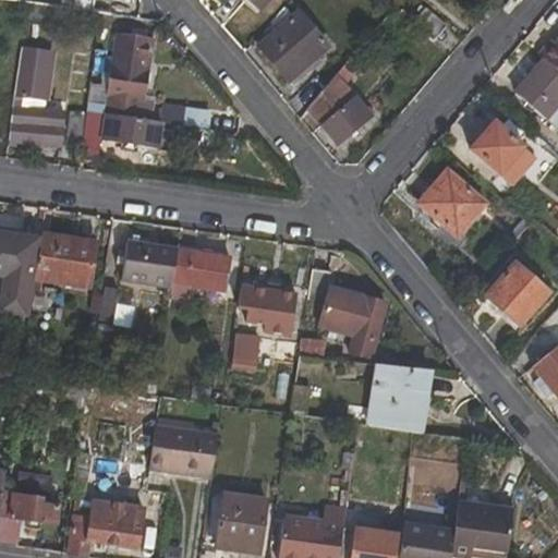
[(247,0),(262,12),(270,0),(247,0)]
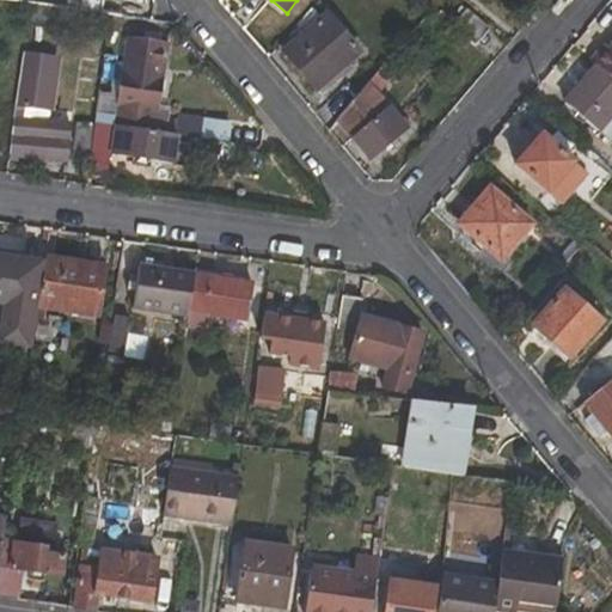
[(29,22),(48,24),(49,7),(30,5),(29,22)]
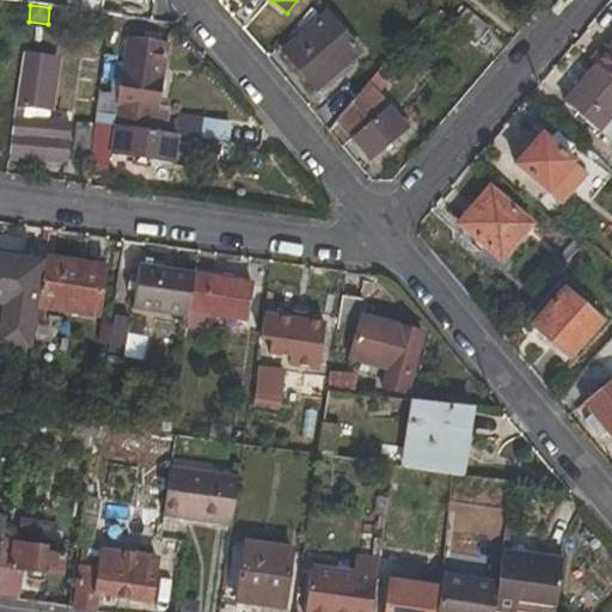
[(466,11),(452,28),(476,48),(489,30),(466,11)]
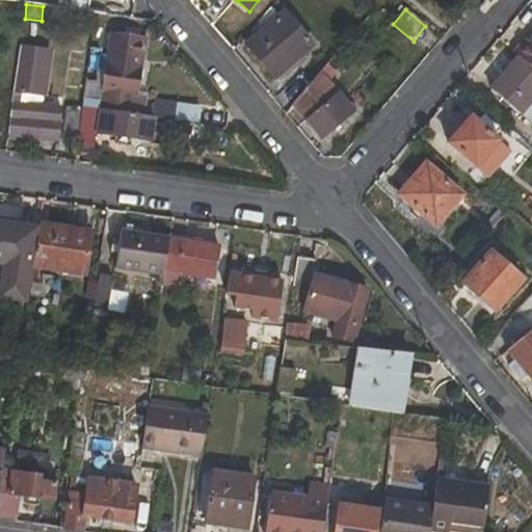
[(259,34),(254,29),(242,44),(274,81),(302,56),(314,46),(285,11),(259,34)]
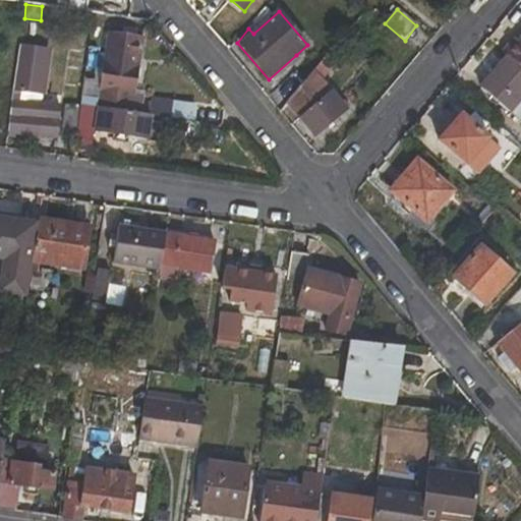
[(145,36),(107,31),(97,107),(133,112),(145,36)]
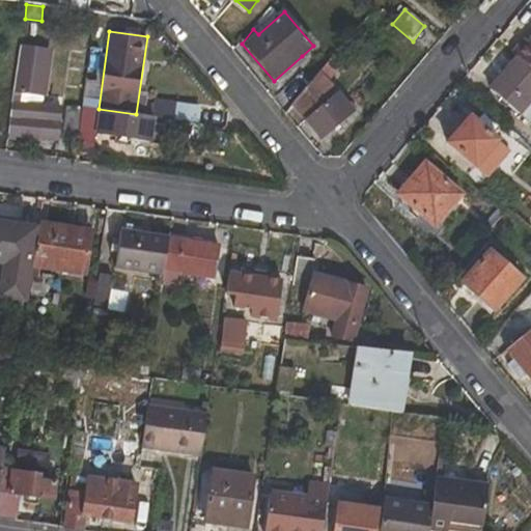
[(530,40),(528,45),(524,42),(513,54),(516,57),(530,68),(530,40)]
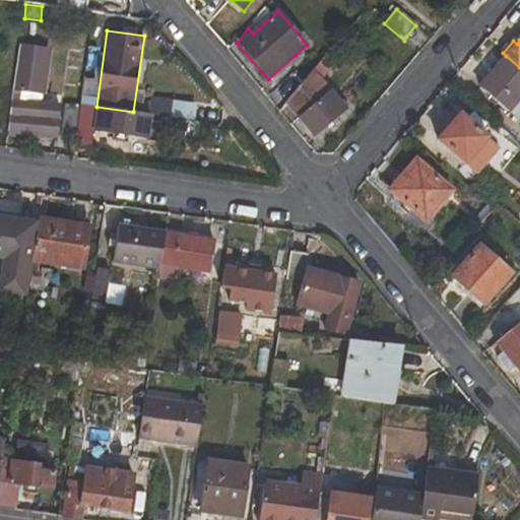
[(51,50),(19,46),(7,132),(54,139),(59,104),(45,102),(51,50)]
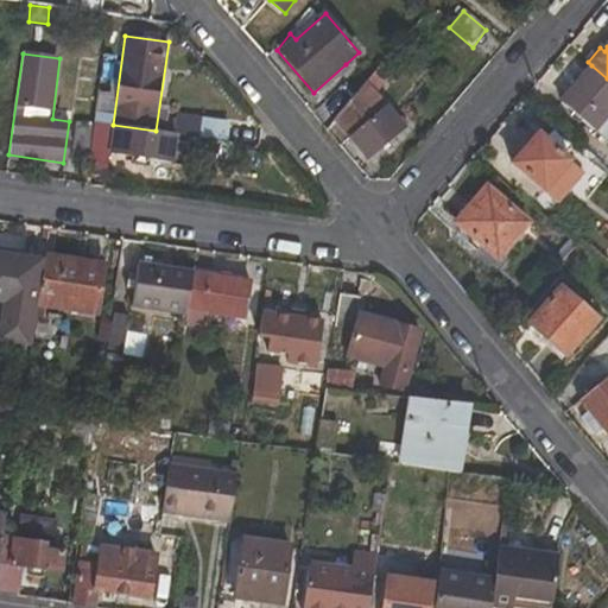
[(393,74),(384,63),(335,120),(368,159),(405,127),(377,93),(393,74)]
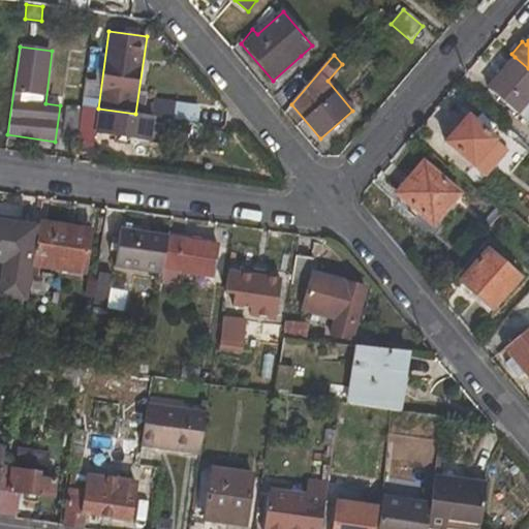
[(276,85),(304,60),(301,56),(273,81),(276,85)]
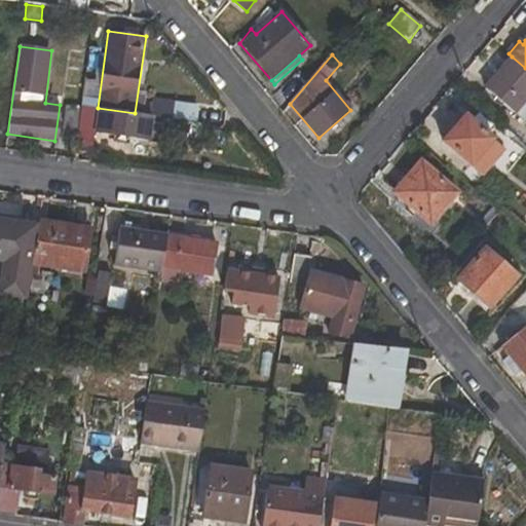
[(515,112),(525,99),(525,68),(512,57),(485,87),(515,112)]
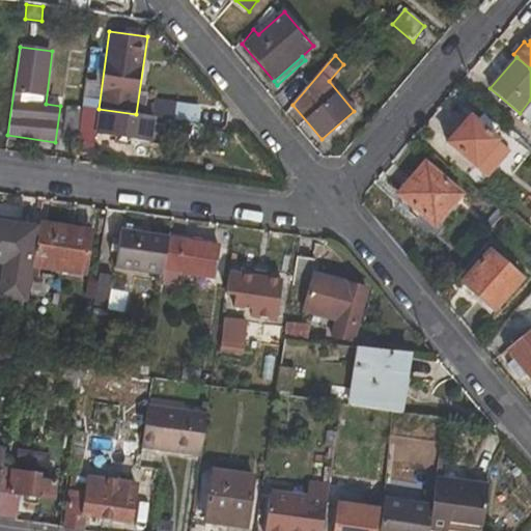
[(156,133),(180,136),(184,117),(195,119),(197,103),(161,98),(156,133)]
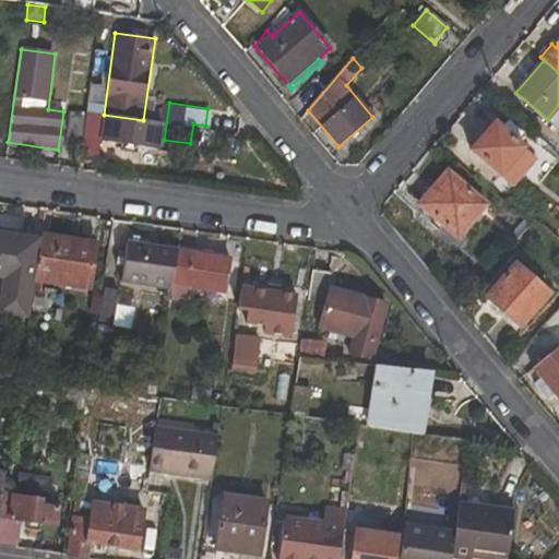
[(156,150),(161,122),(143,120),(104,115),(85,111),(84,115),(80,146),(80,153),(97,155),(99,141),(156,150)]
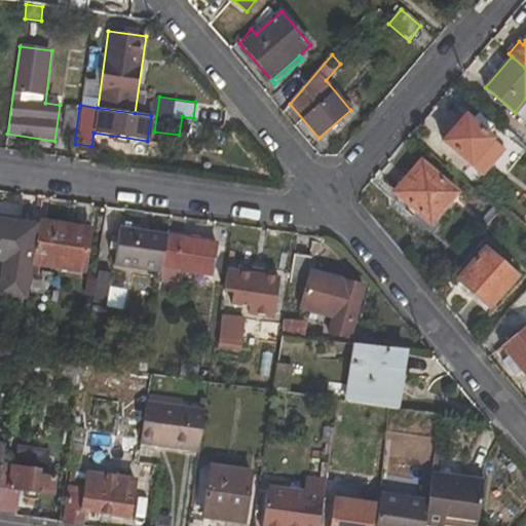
[(65,106),(62,135),(75,138),(79,108),(65,106)]
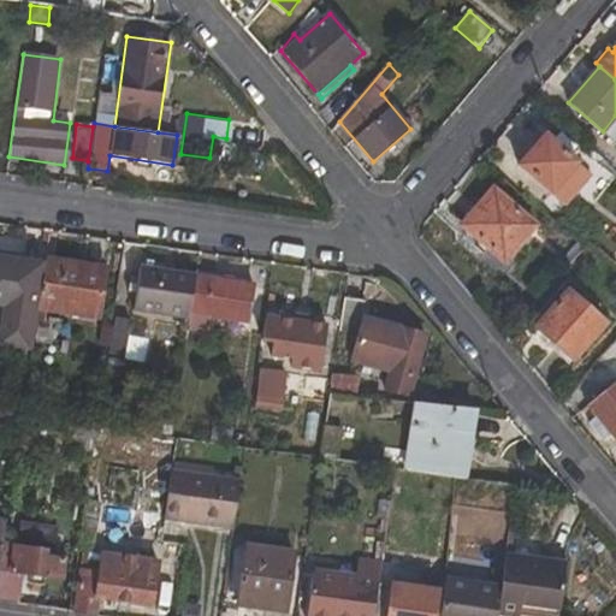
[(550,194),(578,163),(545,135),(519,167),(550,194)]
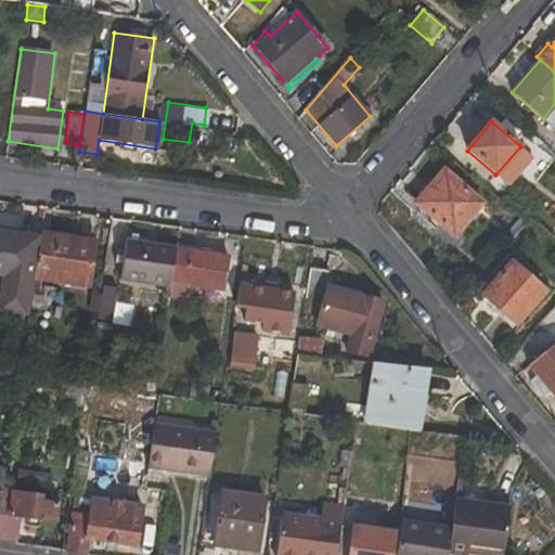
[(455,237),(483,203),(444,170),(415,204),(455,237)]
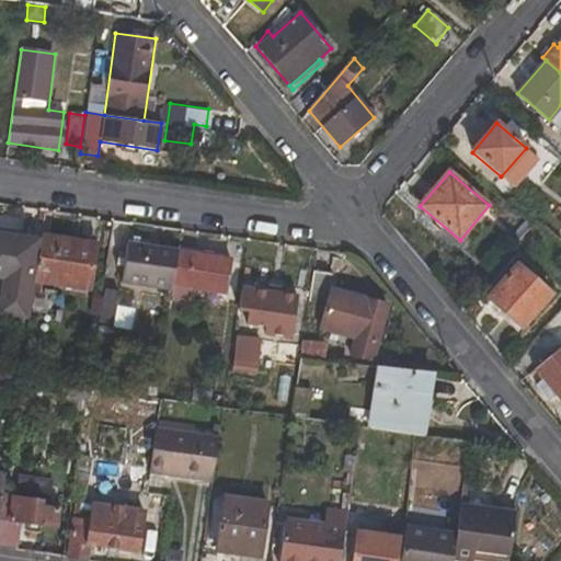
[(526,220),(513,237),(517,242),(531,225),(526,220)]
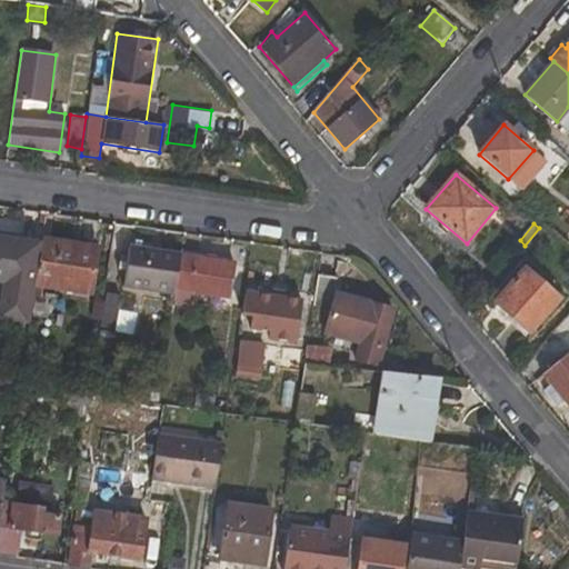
[(91,295),(99,247),(42,239),(35,286),(91,295)]
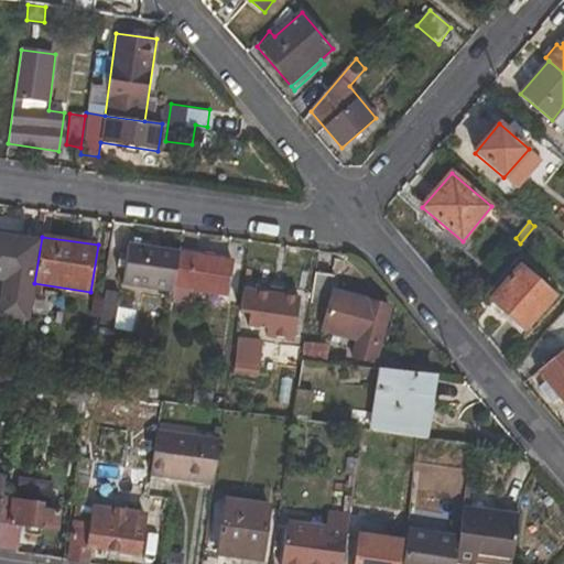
[(0,313),(26,316),(38,243),(0,238),(0,279),(4,280),(0,312),(0,313)]
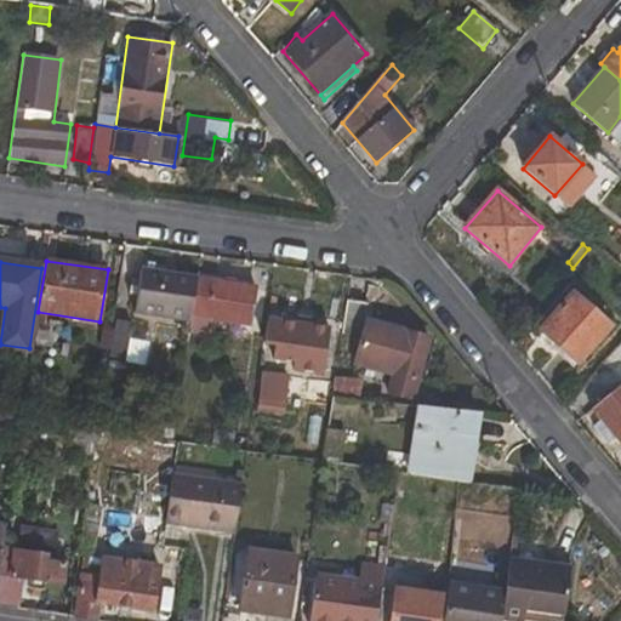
[(136,296),(135,313),(189,320),(195,279),(197,278),(153,273),(153,265),(146,263),(146,272),(141,271),(137,288),(136,296)]
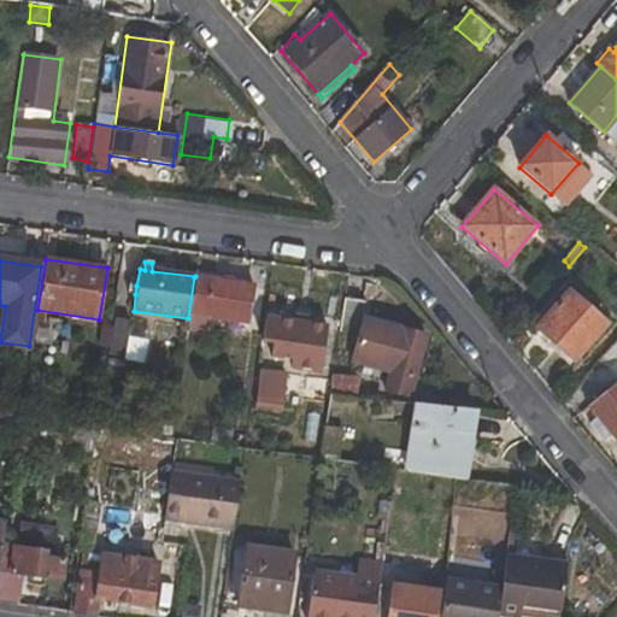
[(194,277),(188,318),(187,330),(207,333),(209,319),(248,325),(254,287),(194,277)]
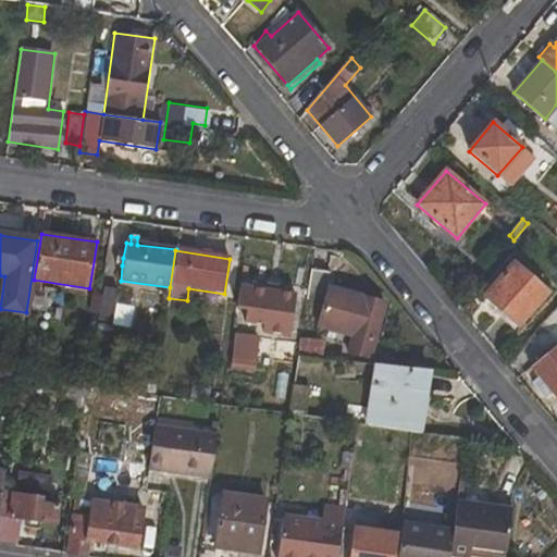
[(118,265),(106,263),(101,288),(104,288),(115,289),(118,265)]
